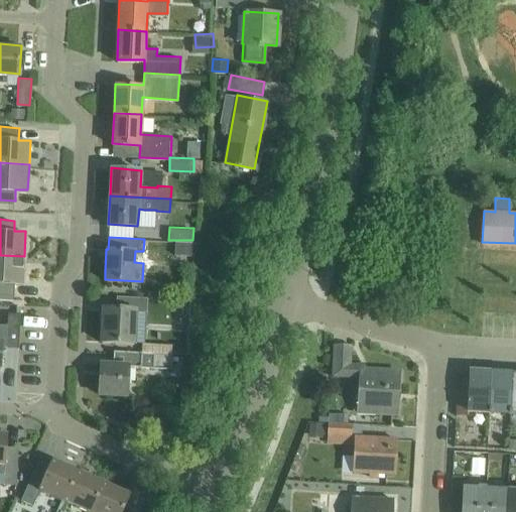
[(192,240),(175,240),(174,254),(191,255),(192,240)]
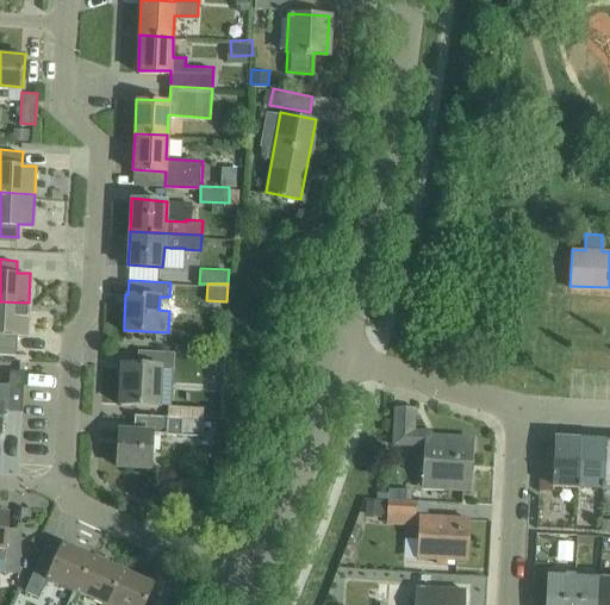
[(29,303),(0,301),(0,351),(17,353),(18,332),(27,334),(29,303)]
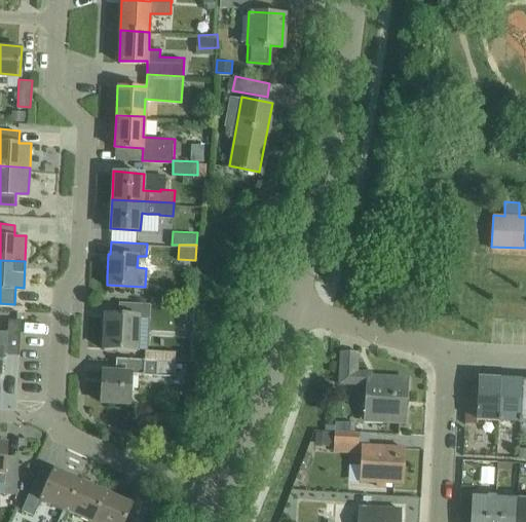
[(150,317),(151,303),(119,301),(118,313),(105,313),(104,347),(138,349),(139,315),(150,317)]
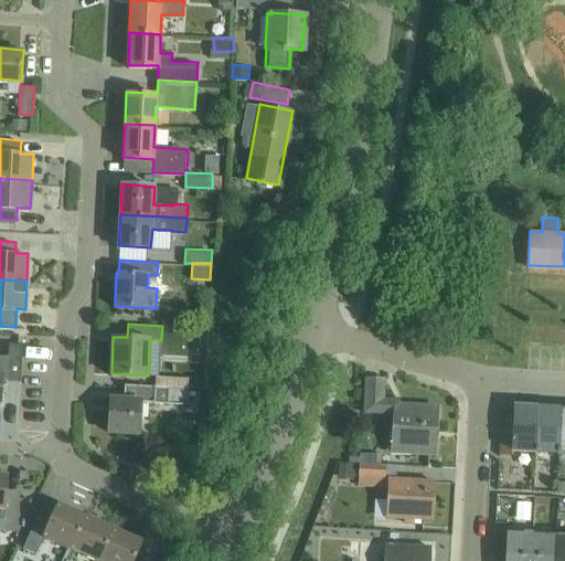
[(0,401),(1,402),(2,378),(21,379),(23,342),(10,341),(9,356),(0,355),(0,401)]
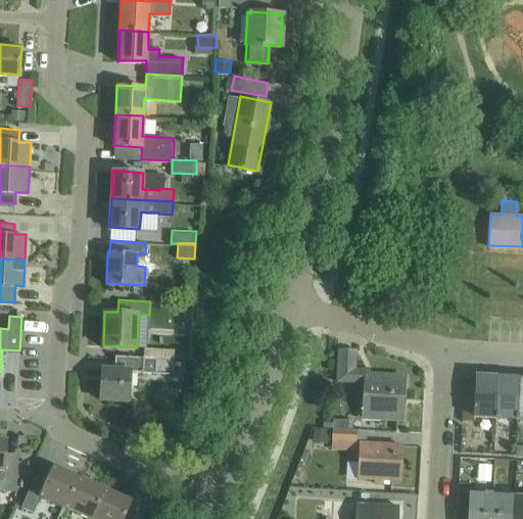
[(382,417),(403,417),(406,375),(369,374),(369,368),(357,367),(357,347),(340,346),(337,380),(366,381),(364,412),(382,413),(382,417)]
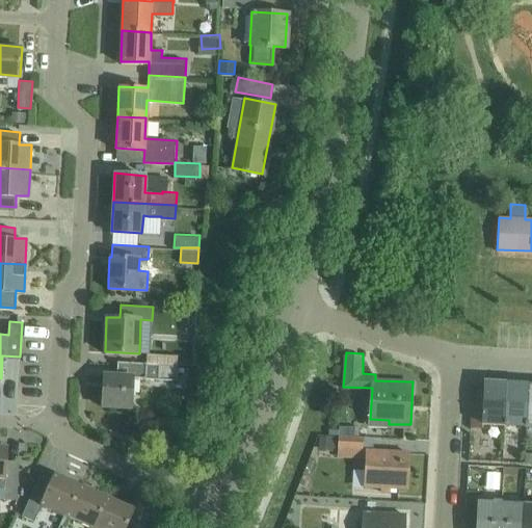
[(178,378),(178,364),(116,361),(115,375),(103,374),(102,405),(131,406),(132,376),(178,378)]
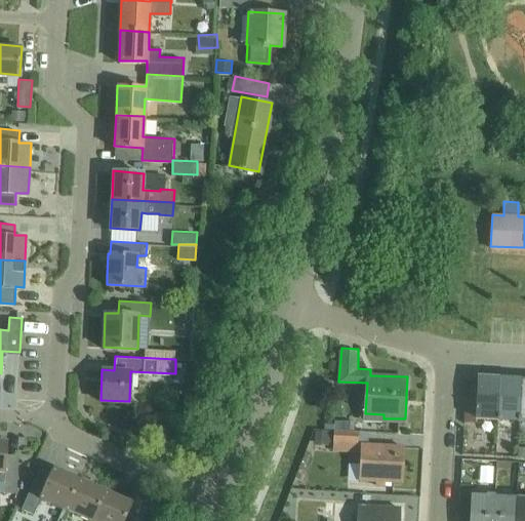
[(477,417),(497,418),(500,376),(479,375),(479,385),(467,384),(465,421),(477,422),(477,417)]
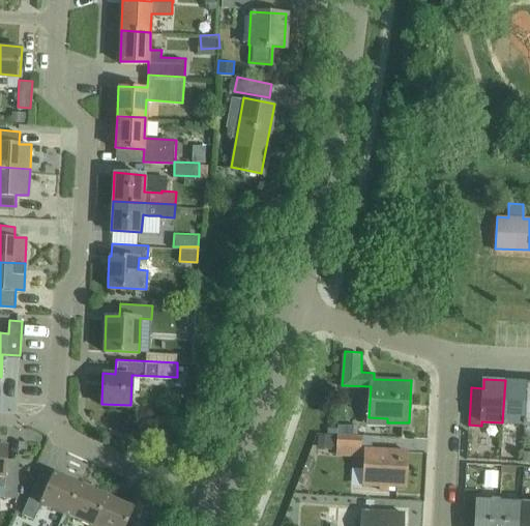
[(502,422),(524,424),(526,381),(505,380),(502,422)]
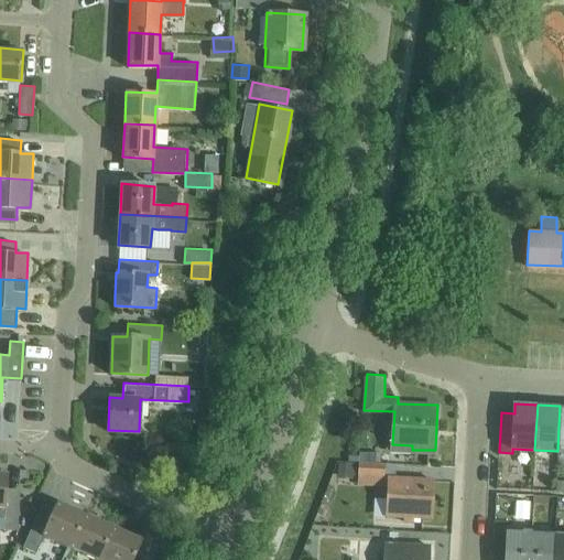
[(349,461),(360,461),(381,462),(381,452),(359,451),(359,454),(349,454),(349,461)]
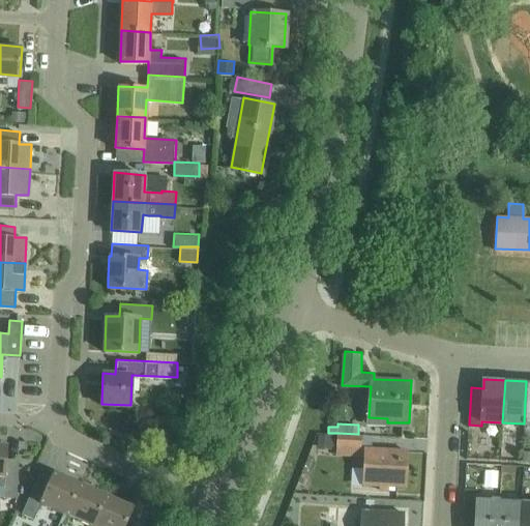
[(339,433),(337,455),(365,457),(364,485),(406,487),(408,448),(372,446),(372,435),(358,434),(339,433)]
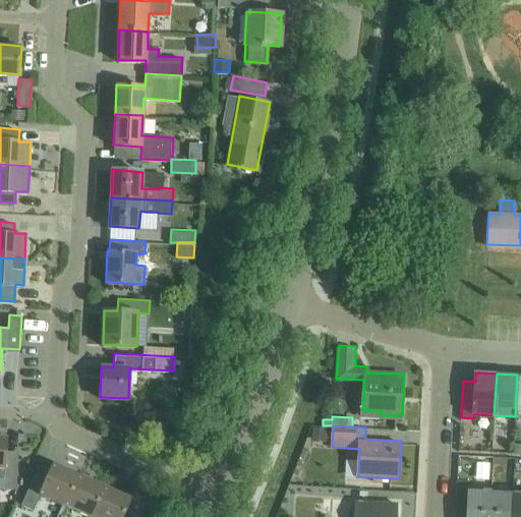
[(0,486),(4,487),(17,487),(19,451),(7,450),(8,437),(0,436),(0,486)]
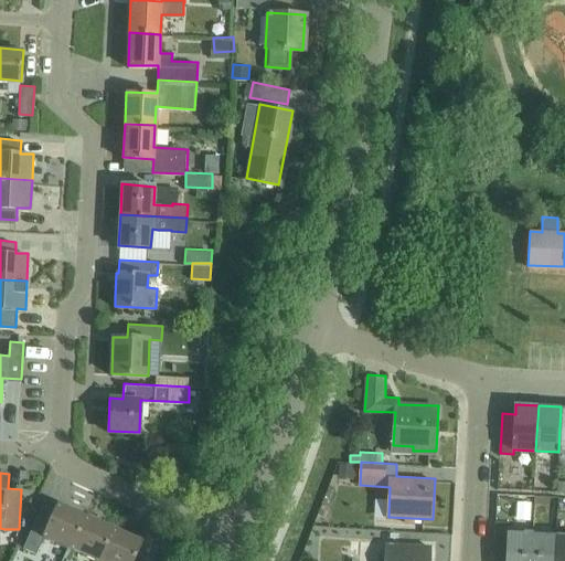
[(534,515),(535,495),(521,494),(519,514),(534,515)]
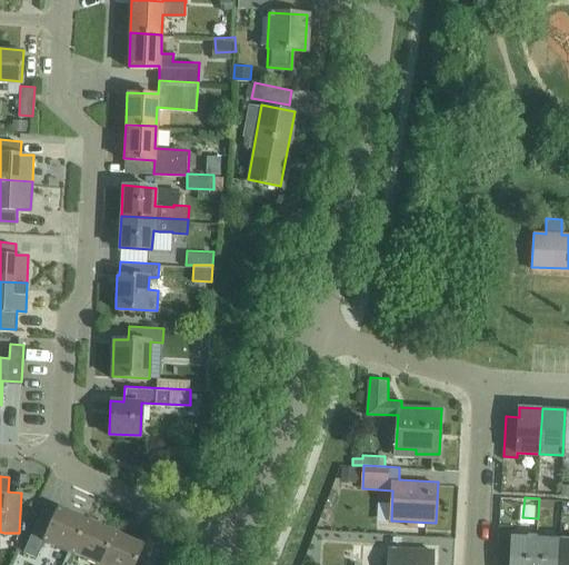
[(43,539),(71,552),(87,517),(59,505),(58,507),(46,502),(23,551),(37,556),(43,539)]
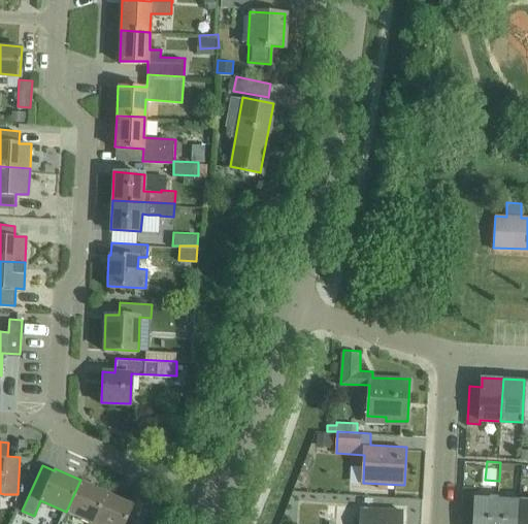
[(66,512),(92,523),(106,491),(80,480),(66,512)]
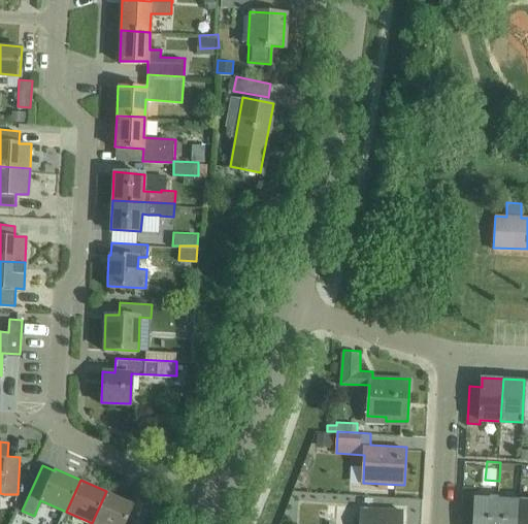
[(106,491),(92,523),(93,523),(125,523),(124,523),(133,503),(106,491)]
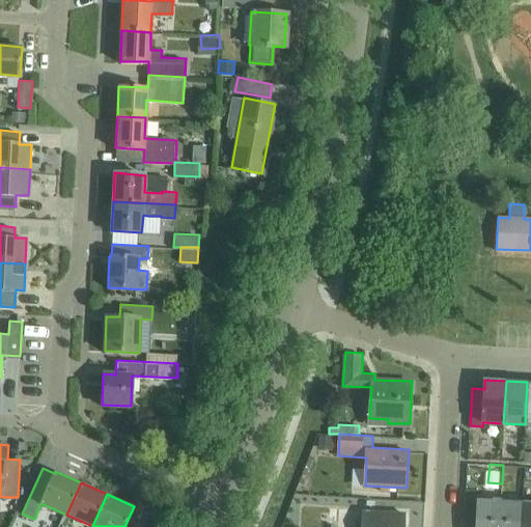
[(498,526),(500,501),(478,500),(478,496),(466,495),(464,526),(498,526)]
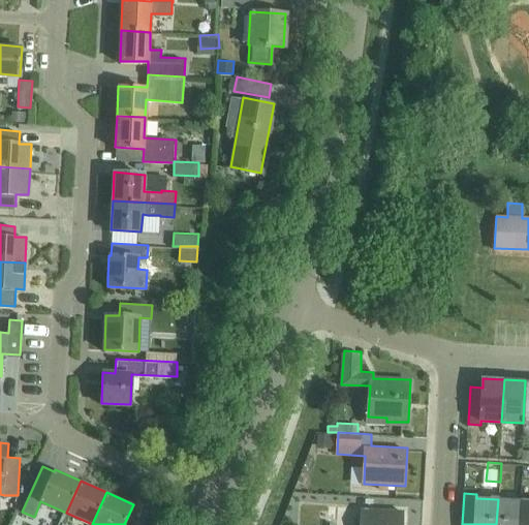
[(425,497),(412,496),(411,515),(423,516),(425,497)]
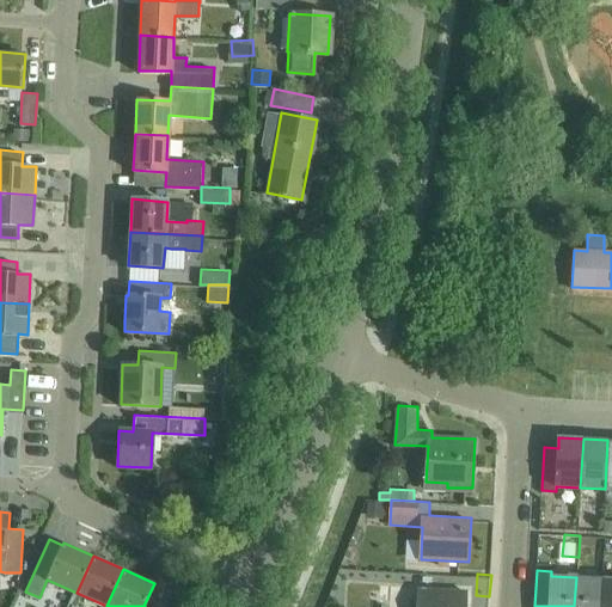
[(574,606),(600,606),(603,578),(576,577),(574,606)]
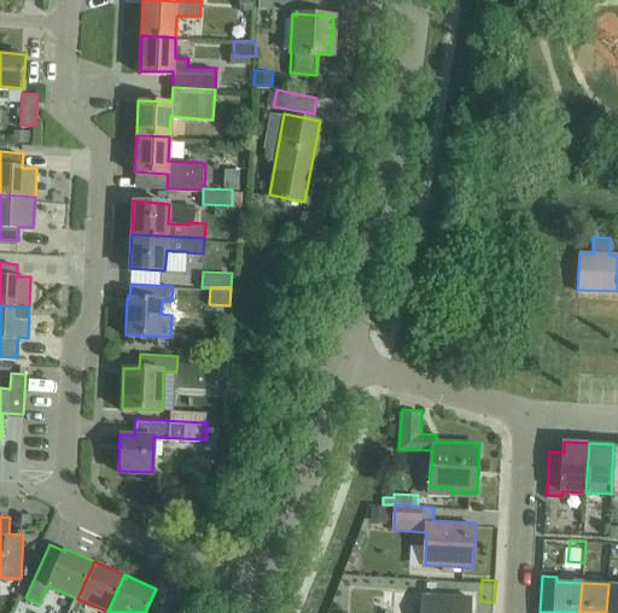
[(606,612),(617,612),(617,584),(608,584),(606,612)]
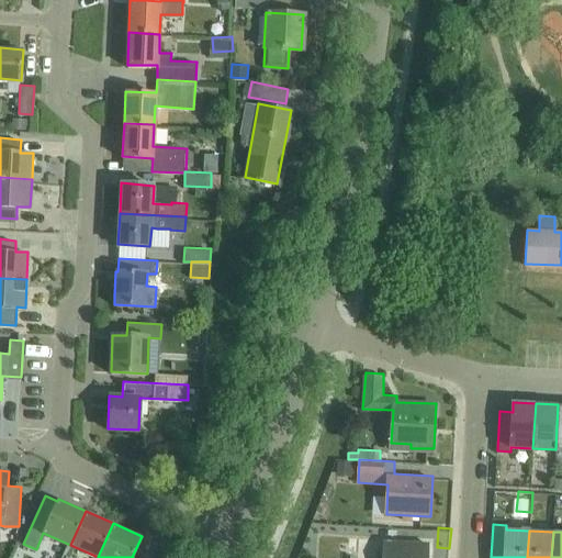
[(427,557),(429,542),(384,539),(383,557),(427,557)]
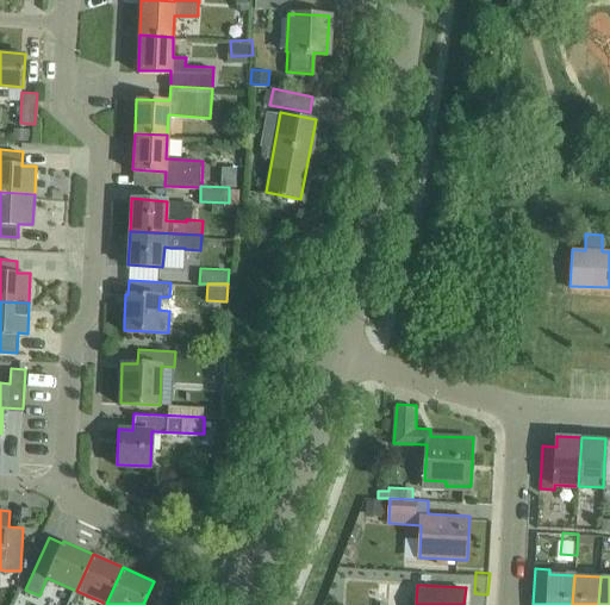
All buildings are outlined.
